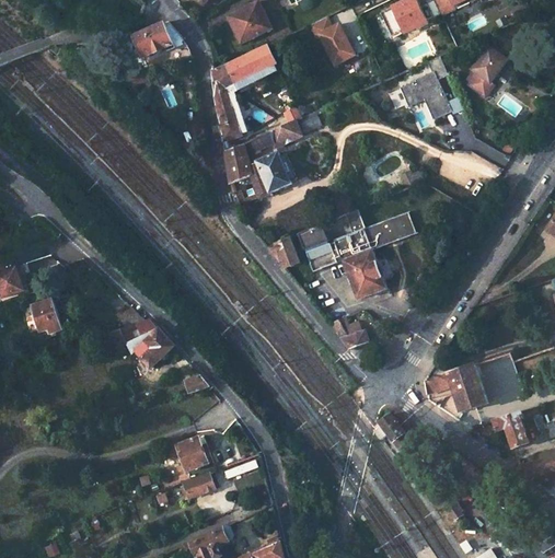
[(245,8),(229,14),(240,39),(265,28),(254,0),(243,4),(245,8)]
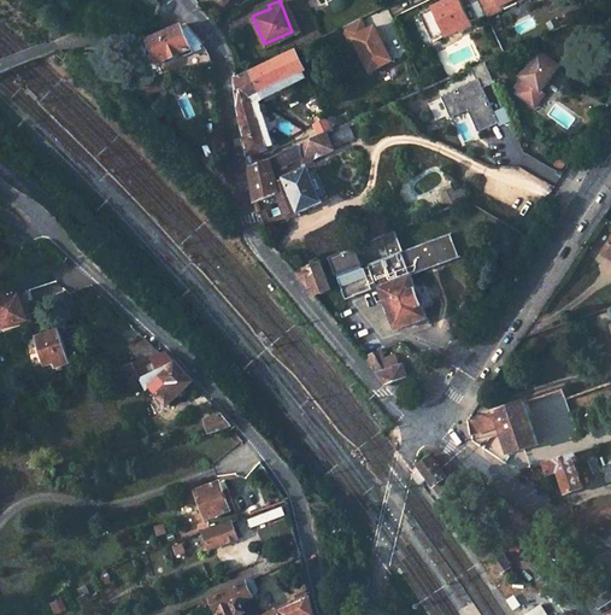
[(292,31),(297,29),(285,0),(280,0),(292,31)]
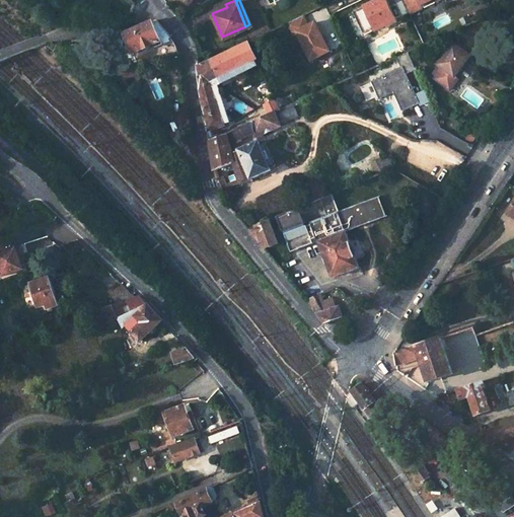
[(392,19),(383,0),(372,0),(351,10),(360,30),(369,25),(370,29),(392,19)]
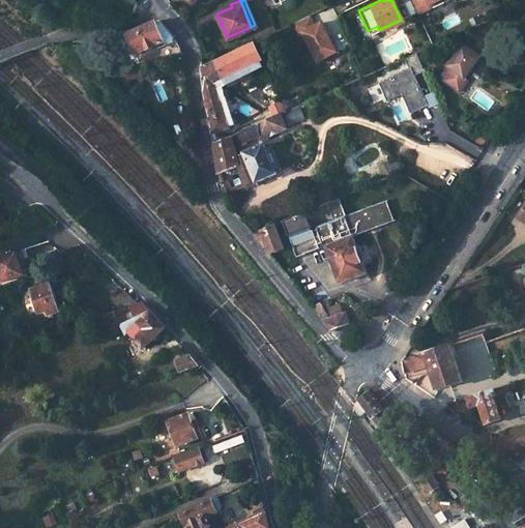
[(411,0),(414,6),(417,13),(430,7),(429,5),(439,0),(411,0)]
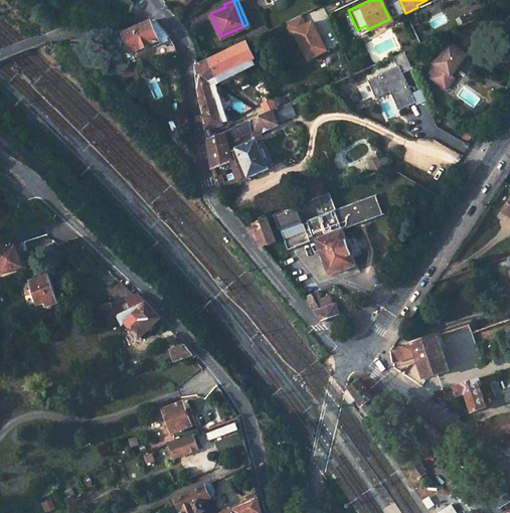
[(290,30),(299,26),(294,16),(285,20),(290,30)]
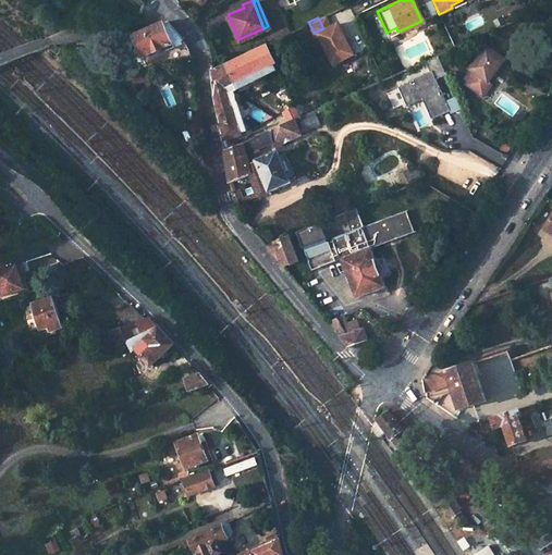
[(132,34),(139,48),(134,51),(137,59),(176,39),(179,44),(167,49),(172,60),(191,51),(182,35),(167,20),(132,34)]
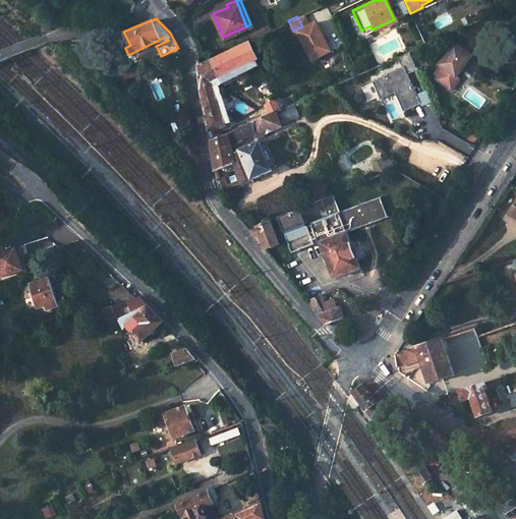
[(323,23),(314,26),(312,22),(302,26),(293,31),(297,40),(306,36),(312,48),(309,49),(314,59),(335,50),(323,23)]
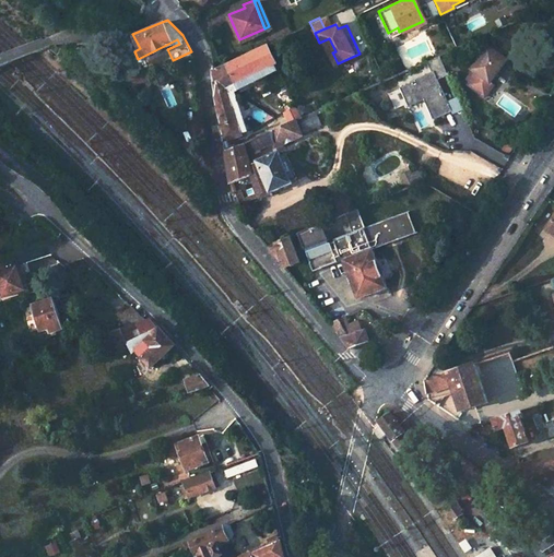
[(89,39),(90,48),(124,45),(121,35),(89,39)]
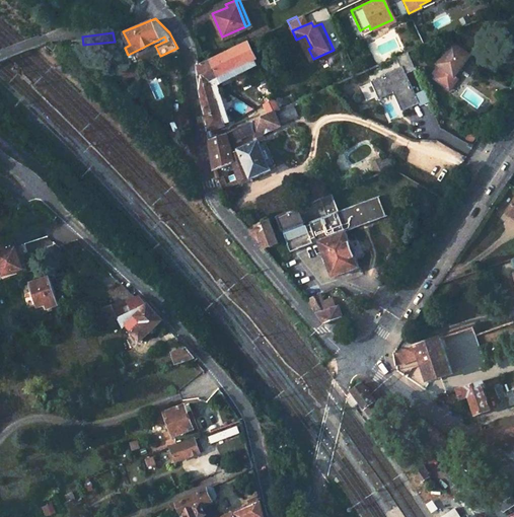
[(211,127),(224,122),(223,120),(209,81),(257,60),(246,41),(199,64),(197,64),(201,96),(205,107),(208,129),(211,127)]
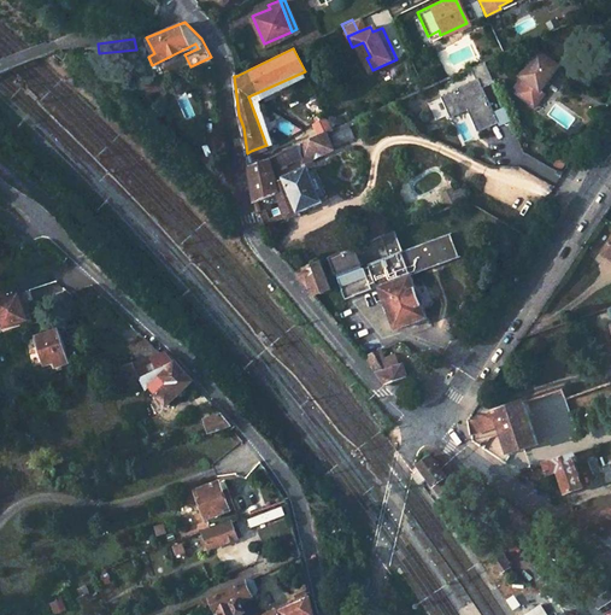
[(557,63),(538,48),(518,74),(524,78),(515,91),(533,104),(542,91),(539,88),(557,63)]
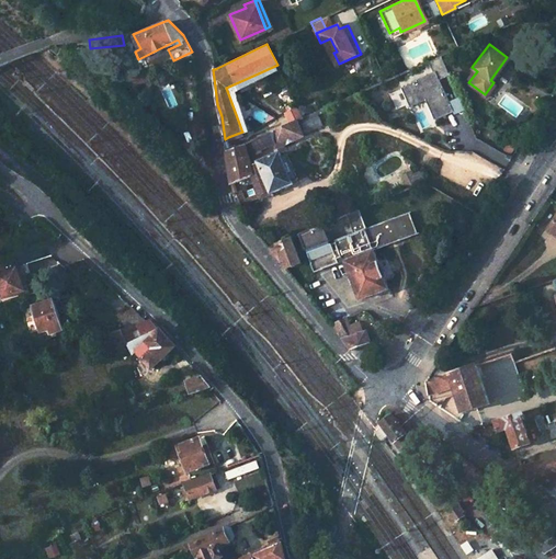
[(440,55),(427,60),(432,70),(399,86),(409,105),(422,100),(431,120),(451,110),(445,100),(435,79),(447,73),(440,55)]
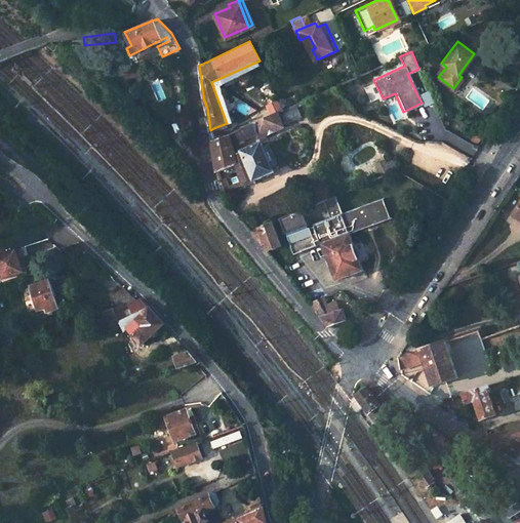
[(226,121),(230,119),(217,86),(262,65),(260,61),(211,82),(226,121)]
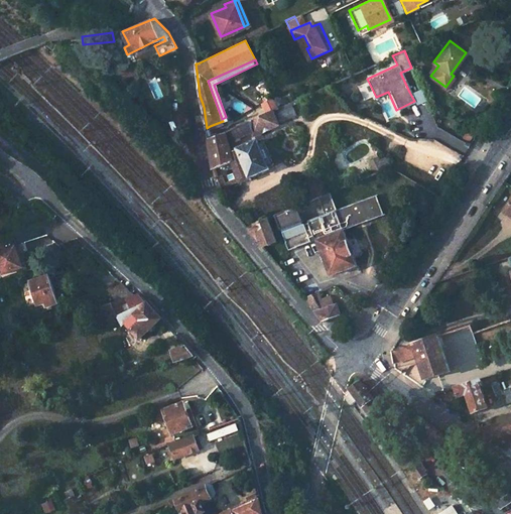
[(338,80),(332,83),(334,89),(340,86),(338,80)]
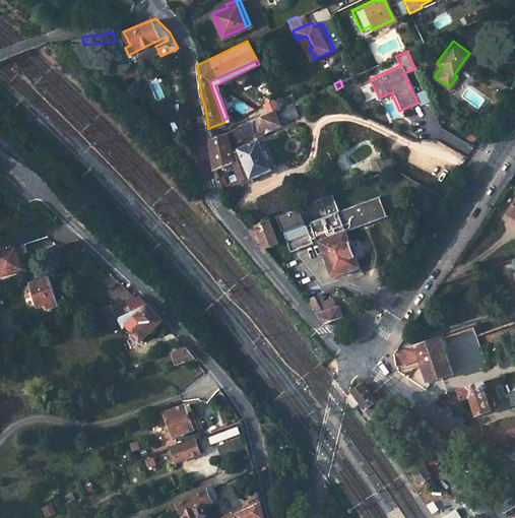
[(428,100),(423,87),(412,92),(417,102),(419,105),(428,100)]
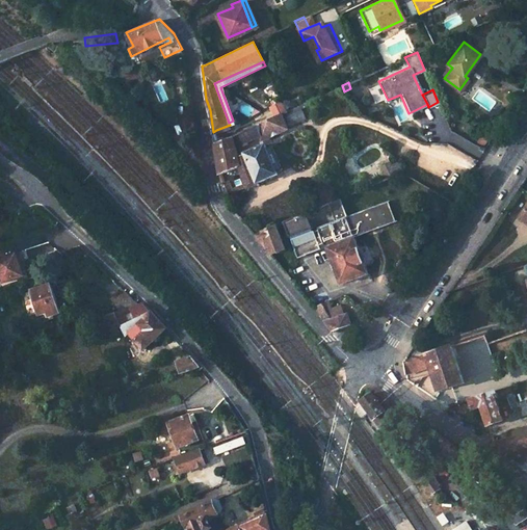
[(311,109),(322,104),(318,96),(308,101),(311,109)]
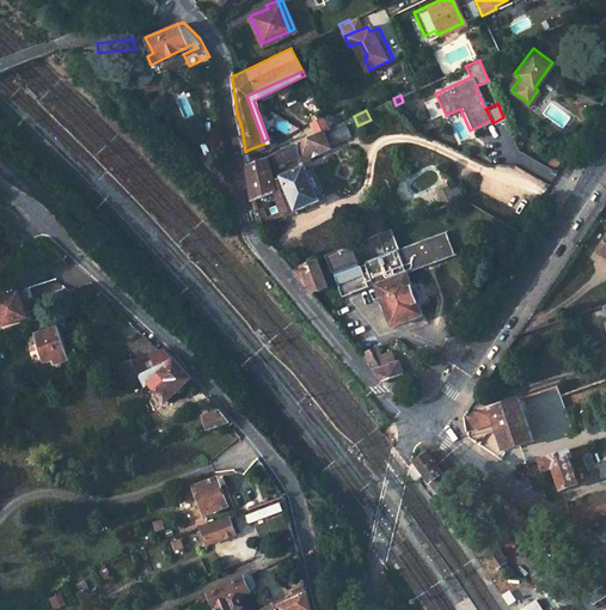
[(353,135),(346,120),(267,154),(269,170),(297,157),(298,160),(353,135)]
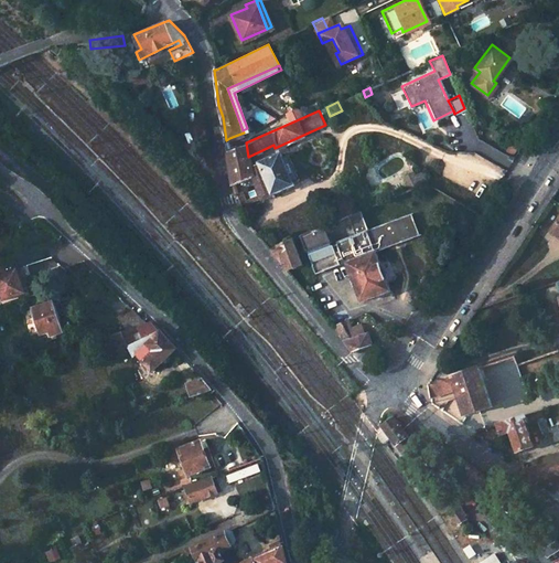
[(233,183),(250,177),(246,142),(229,148),(228,157),(233,183)]
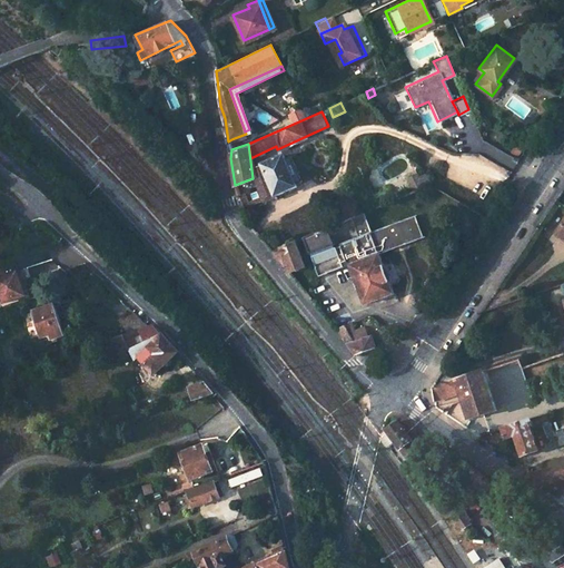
[(295,179),(300,177),(289,153),(283,155),(282,154),(261,163),(260,160),(251,165),(253,178),(261,199),(297,184),(295,179)]
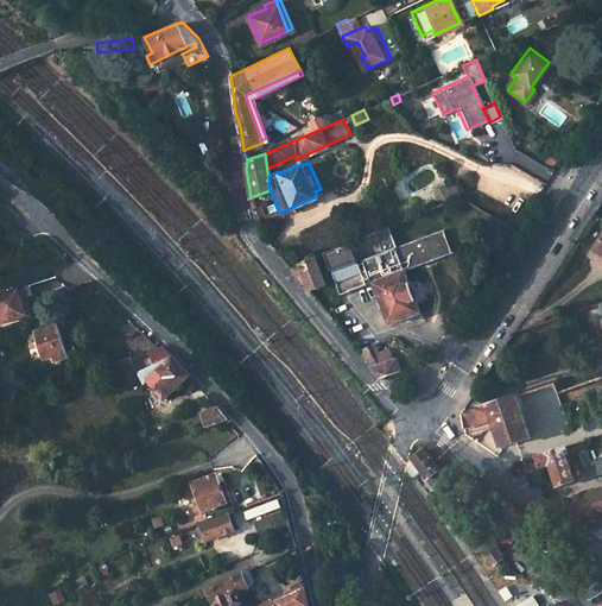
[(437,204),(456,196),(452,185),(445,189),(444,185),(436,189),(436,201),(437,204)]
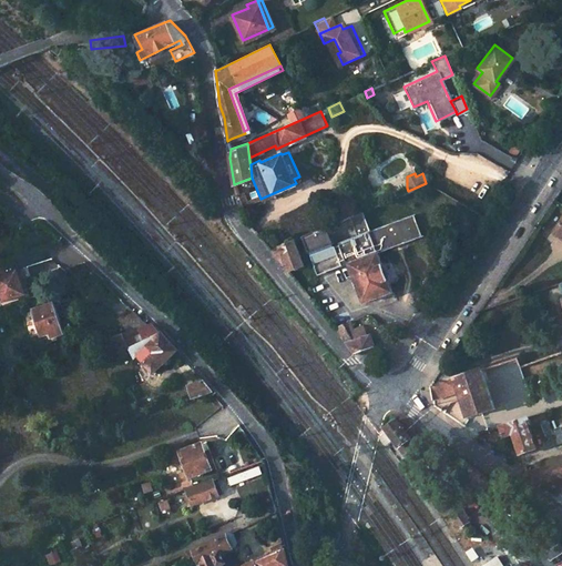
[(212,188),(203,191),(205,203),(215,200),(212,188)]
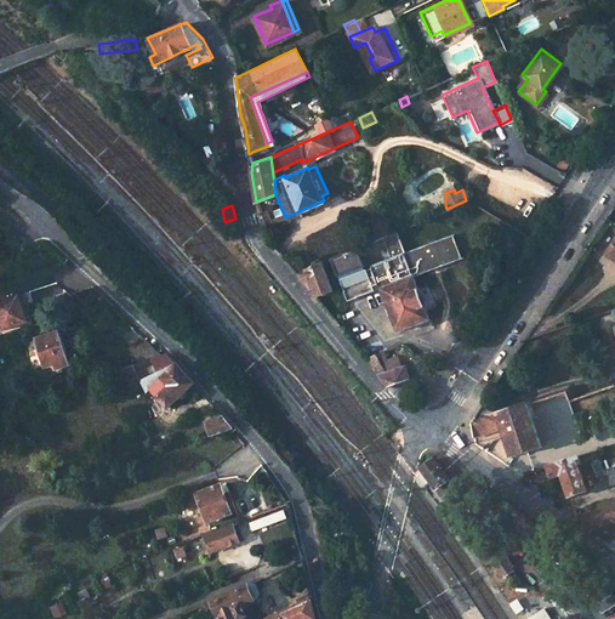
[(393,231),(385,211),(370,217),(380,237),(393,231)]
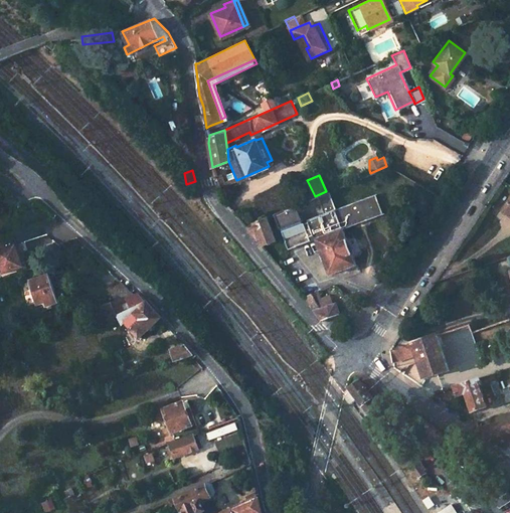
[(314,240),(339,231),(378,214),(371,195),(332,210),(326,193),(314,197),(320,213),(303,220),(304,222),(301,224),(299,219),(281,225),(288,246),(305,239),(304,236),(307,235),(309,239),(314,240)]
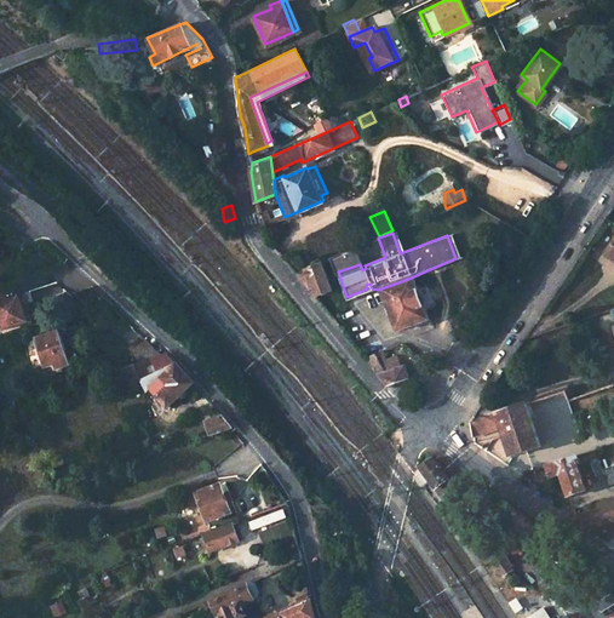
[(0,250),(3,252),(22,245),(13,235),(0,240),(0,250)]
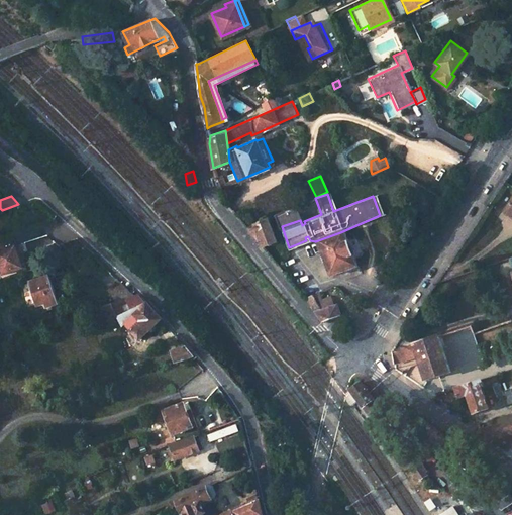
[(300,220),(294,206),(276,213),(281,226),(282,226),(300,220)]
